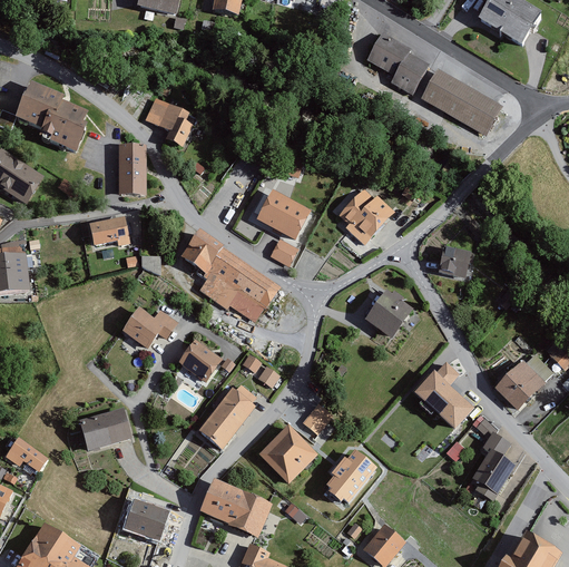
[(140,0),(177,9),(178,0),(140,0)]
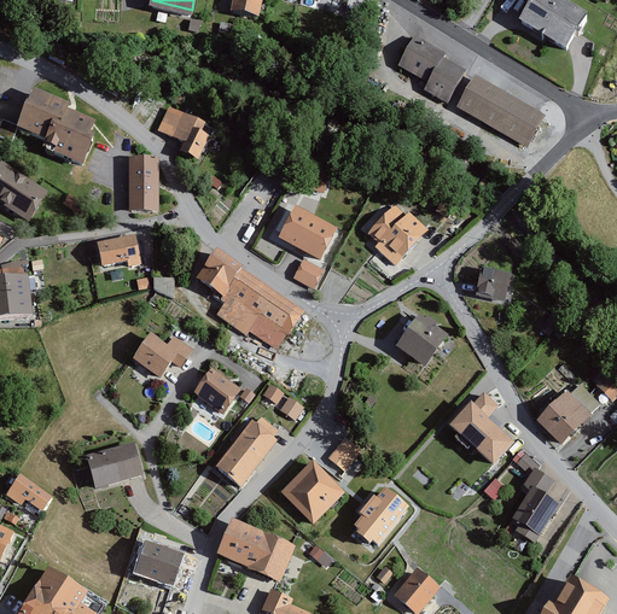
[(236,0),(234,7),(258,12),(261,0),(236,0)]
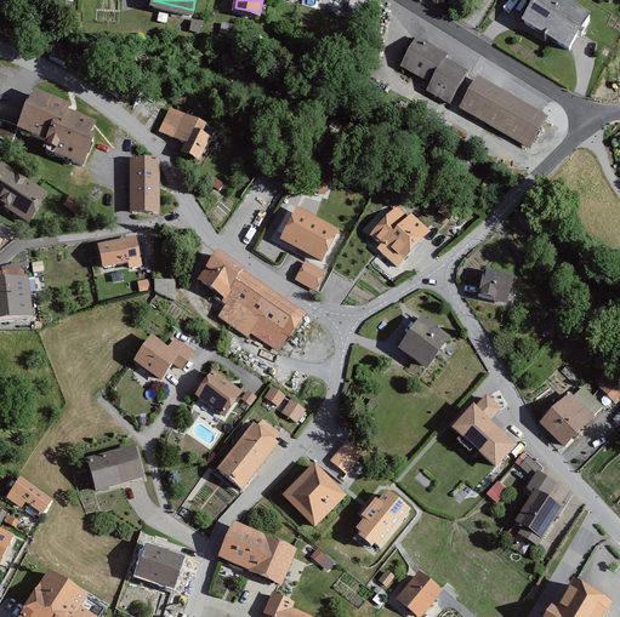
[(590,16),(566,0),(532,0),(519,22),(567,52),(590,16)]
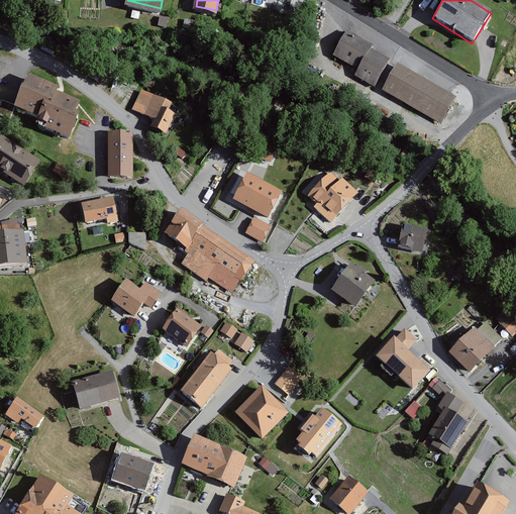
[(354,66),(369,40),(345,27),(331,53),(354,66)]
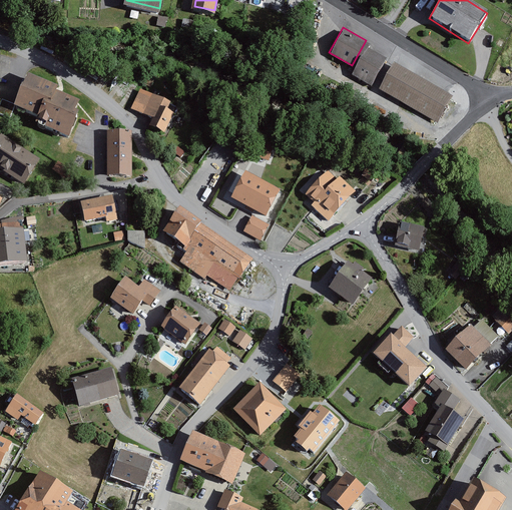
[(370,84),(384,57),(367,48),(353,75),(370,84)]
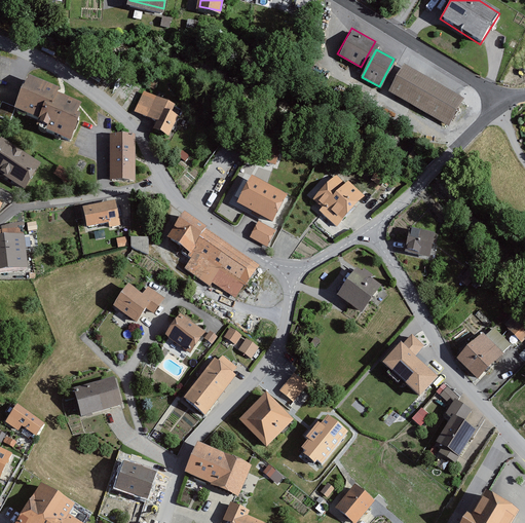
[(449,125),(464,99),(403,65),(387,91),(449,125)]
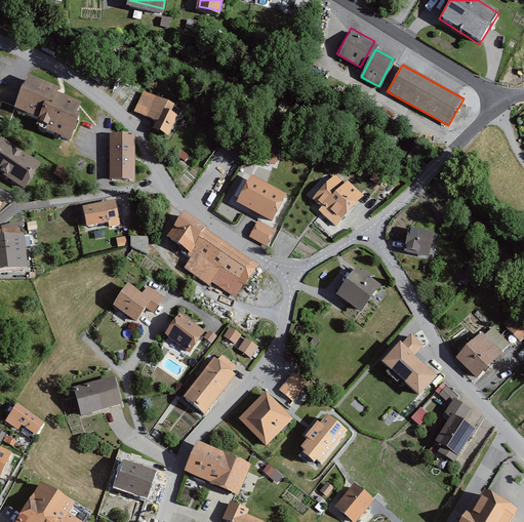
[(54,89),(56,84),(31,74),(18,103),(45,114),(42,120),(71,132),(80,110),(77,109),(80,99),(54,89)]
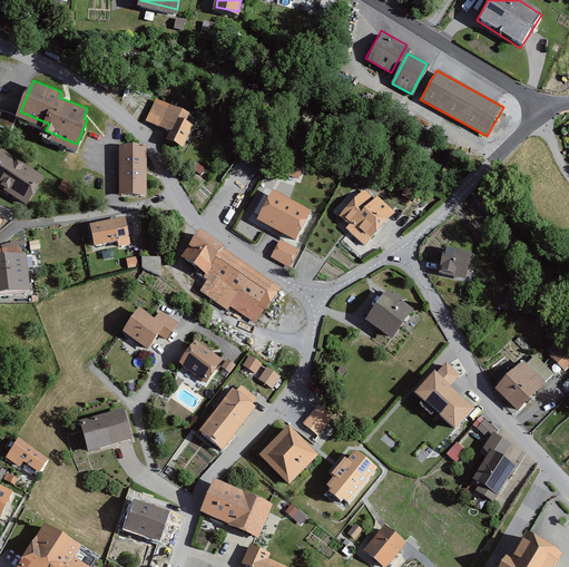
[(184,149),(197,115),(162,101),(153,124),(169,130),(165,142),(184,149)]
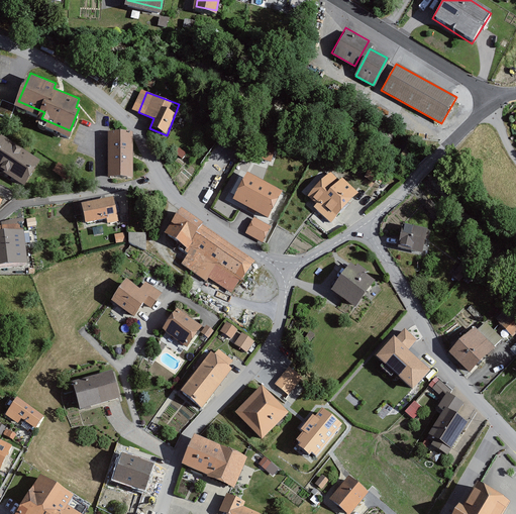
[(3,98),(0,105),(0,110),(11,114),(15,103),(3,98)]
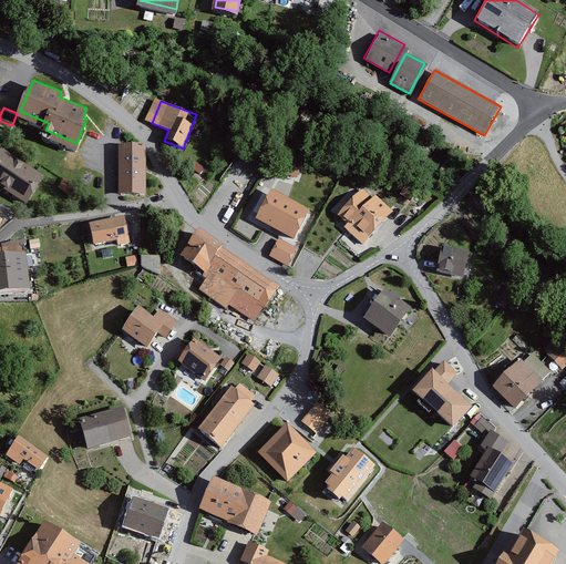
[(144,191),(144,144),(116,144),(116,191),(144,191)]
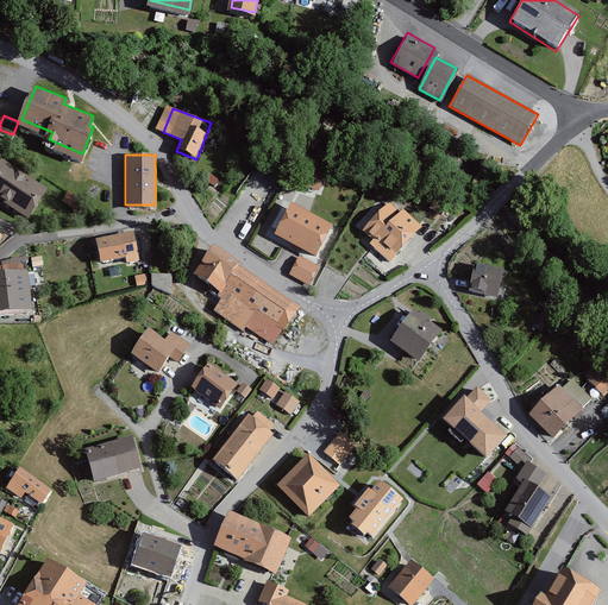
[(46,188),(1,159),(0,159),(0,199),(27,218),(46,188)]
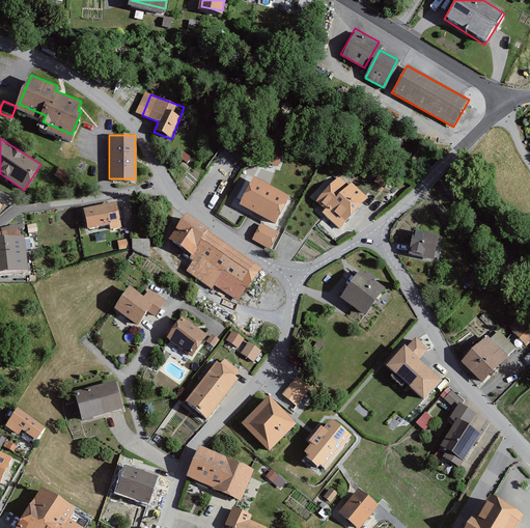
[(341,221),(367,193),(350,177),(344,184),(335,176),(315,197),(341,221)]
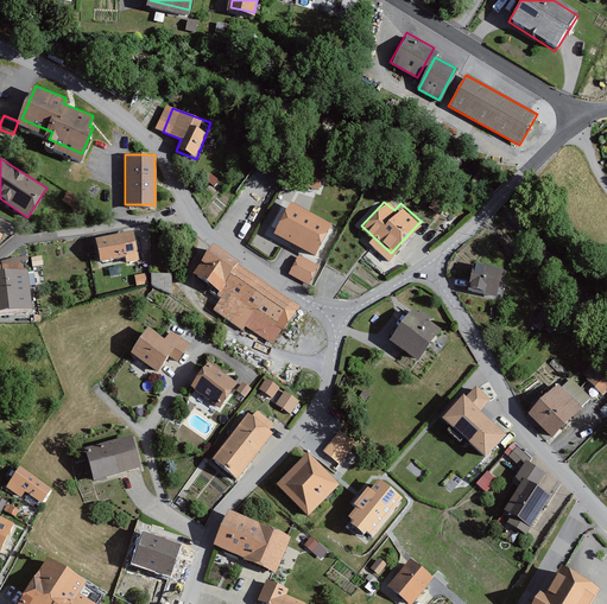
[(333,247),(292,222),(271,256),(313,280),(333,247)]
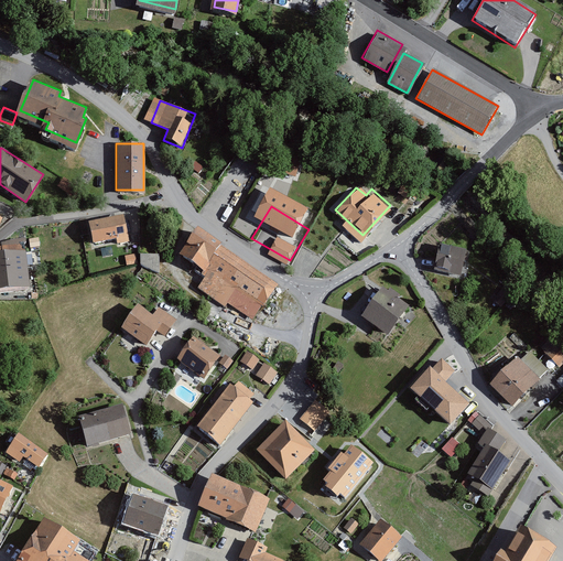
[(239,213),(234,224),(250,232),(255,220),(239,213)]
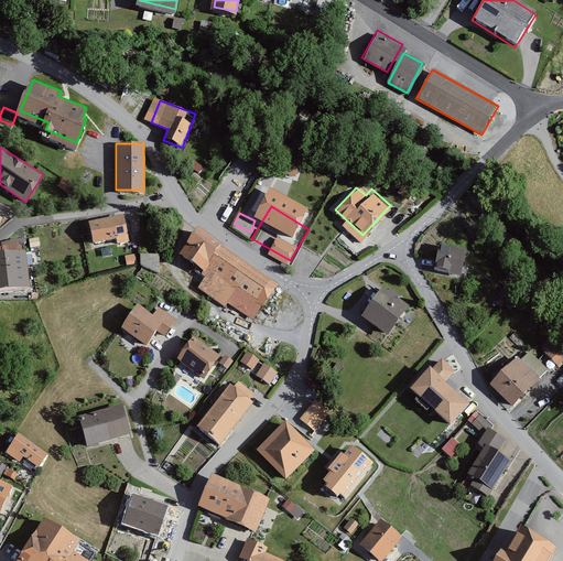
[(128,239),(123,215),(87,222),(91,246),(128,239)]
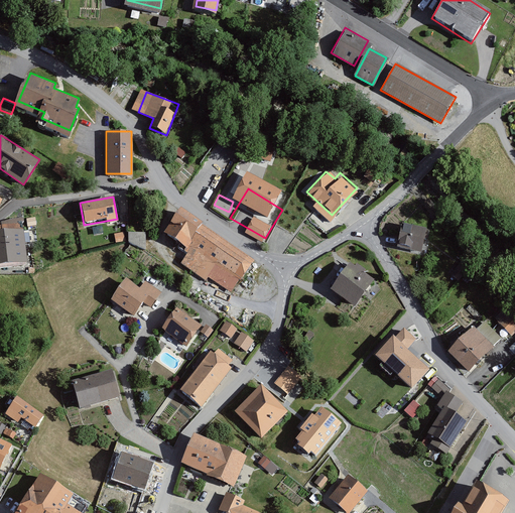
[(232,292),(255,259),(178,208),(163,230),(191,249),(183,260),(232,292)]
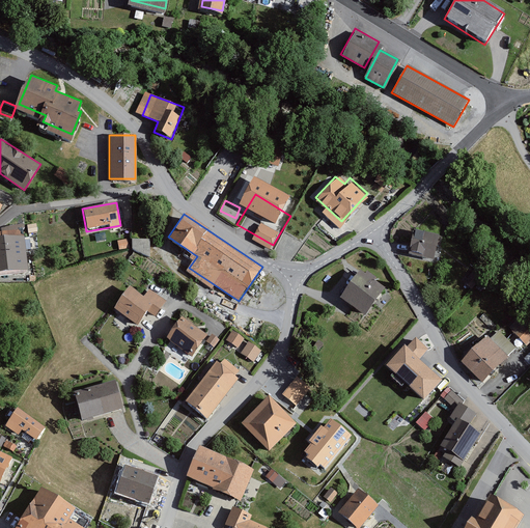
[(24,220),(3,223),(4,234),(25,232),(24,220)]
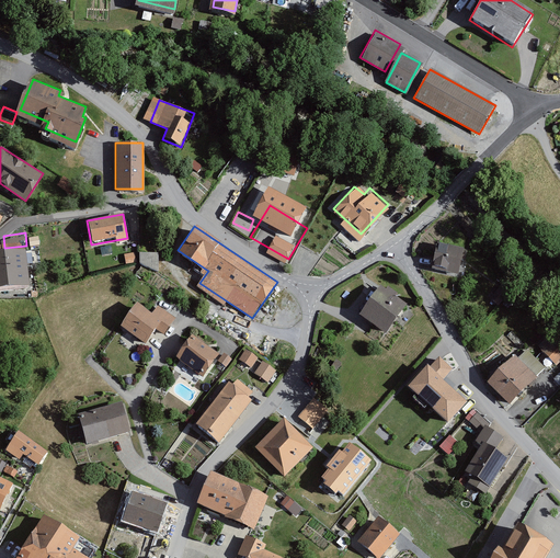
[(464,272),(469,250),(437,242),(432,264),(464,272)]
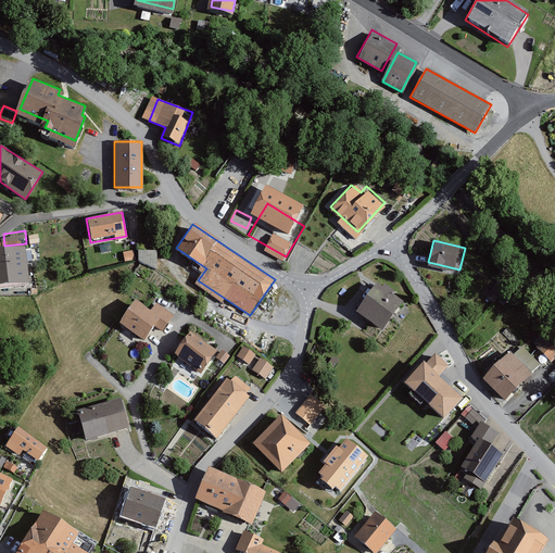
[(28,252),(27,248),(5,247),(0,248),(0,286),(32,283),(29,263),(35,262),(34,251),(28,252)]
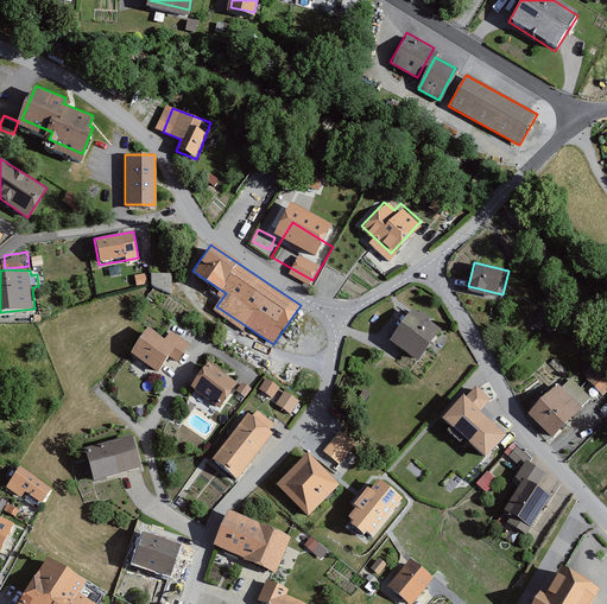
[(153,285),(174,286),(175,271),(153,269),(153,285)]
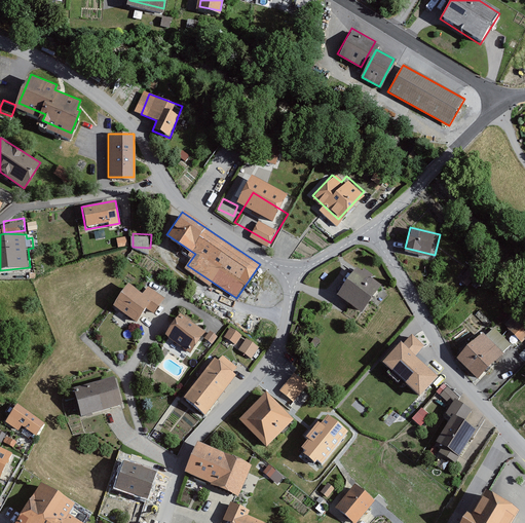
[(359,313),(381,285),(357,266),(334,294),(359,313)]
